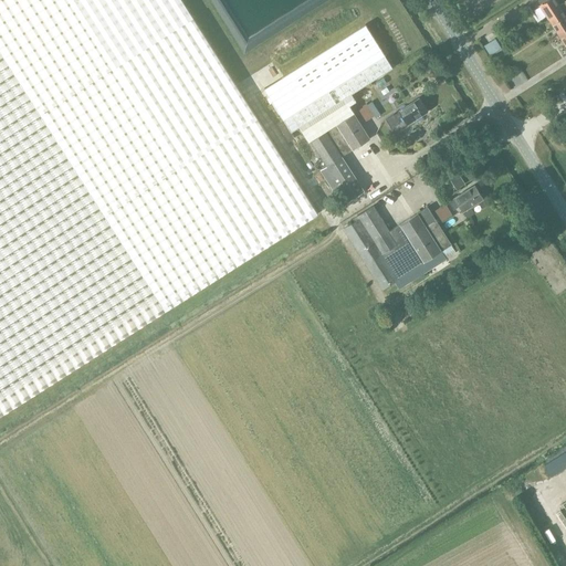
[(0,0),(0,415),(165,311),(317,212),(181,0),(0,0)]
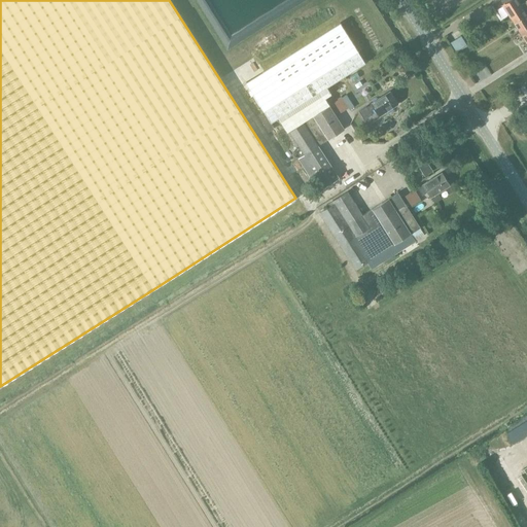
[(526,6),(526,0),(526,1),(521,4),(517,0),(500,0),(502,4),(511,18),(526,6)]
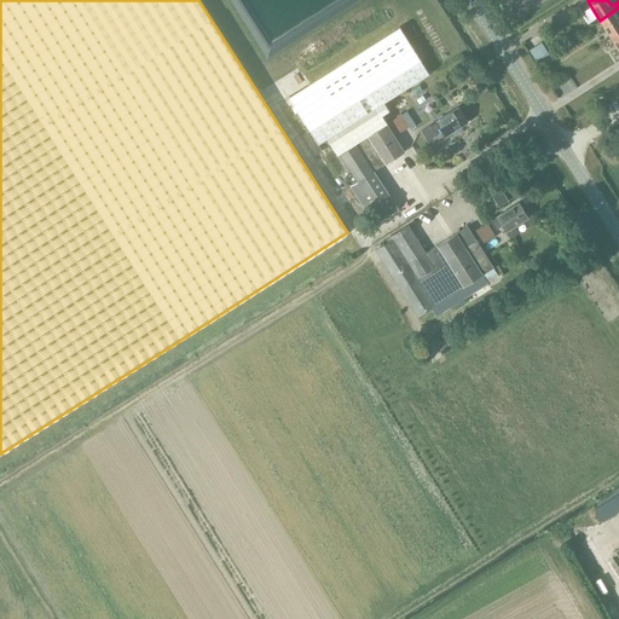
[(618,7),(600,21),(609,35),(618,28),(618,7)]
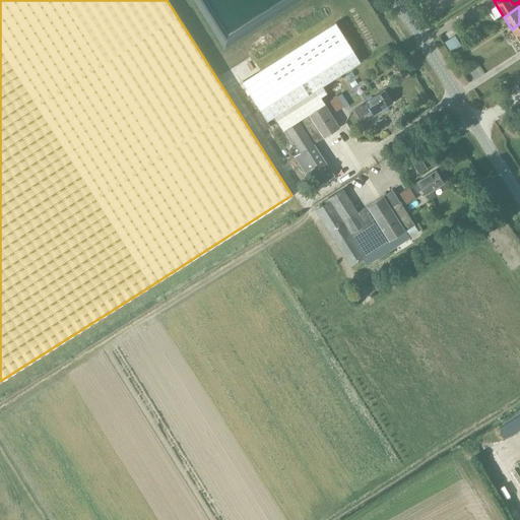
[(263,106),(319,70),(352,50),(336,22),(243,80),(268,121),(271,119),(263,106)]
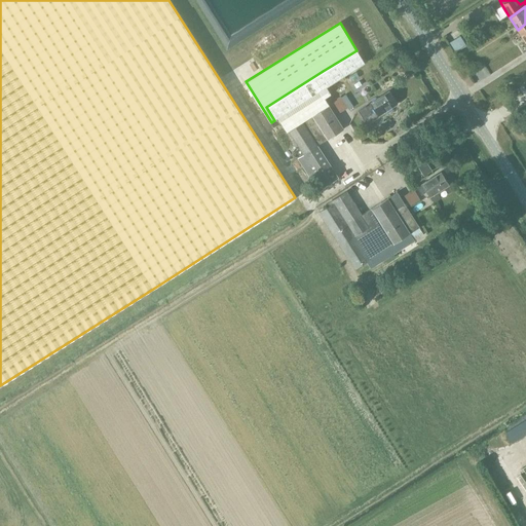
[(465,44),(456,31),(446,37),(455,51),(465,44)]
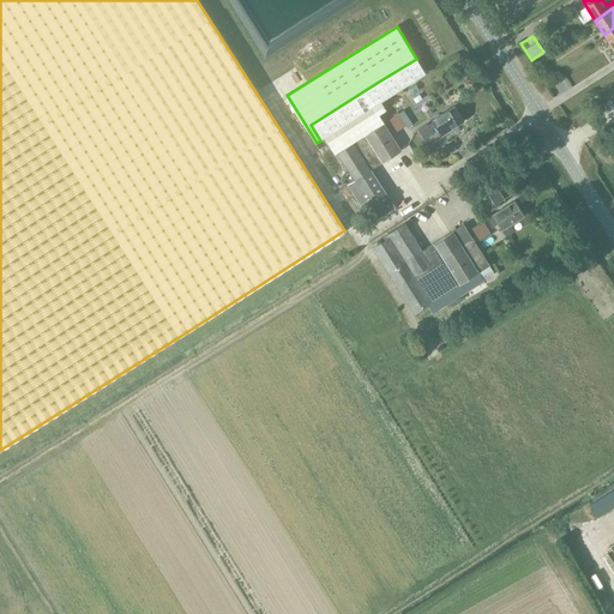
[(377,83),(386,98),(426,73),(417,59),(416,59),(377,83)]
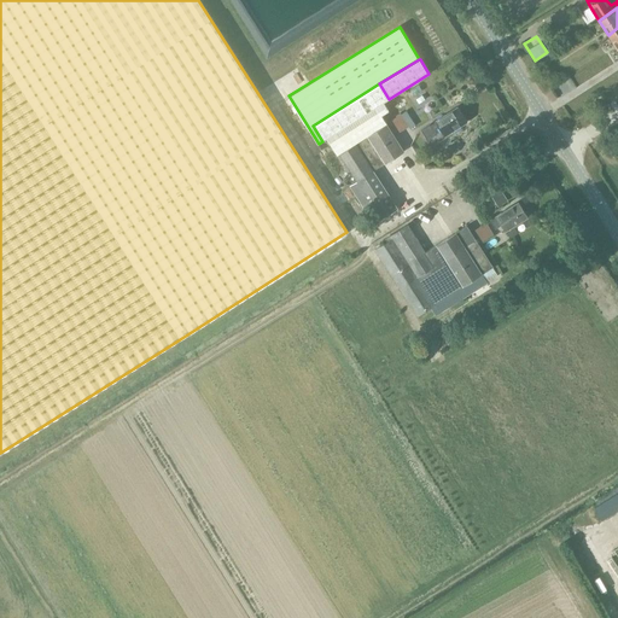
[(384,101),(389,99),(379,83),(313,126),(322,141),(326,138),(337,155),(339,152),(356,181),(350,185),(374,223),(397,209),(373,170),(403,151),(386,123),(382,115),(389,110),(384,101)]
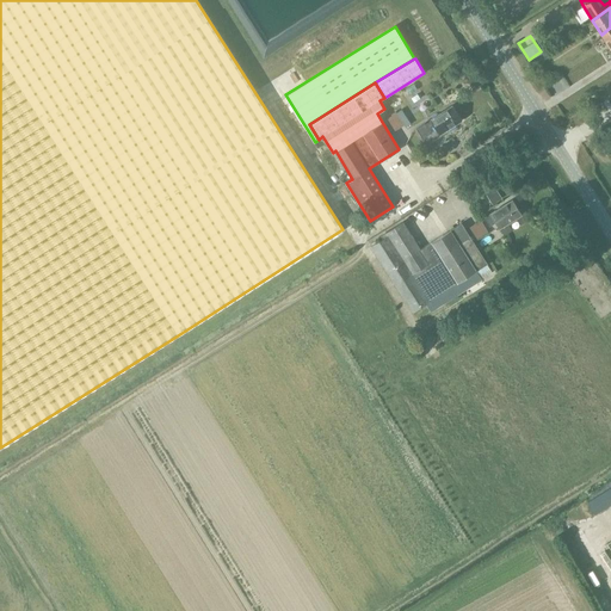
[(439,134),(462,119),(452,105),(430,119),(430,121),(425,124),(424,123),(415,129),(423,139),(431,134),(430,131),(436,128),(439,134)]
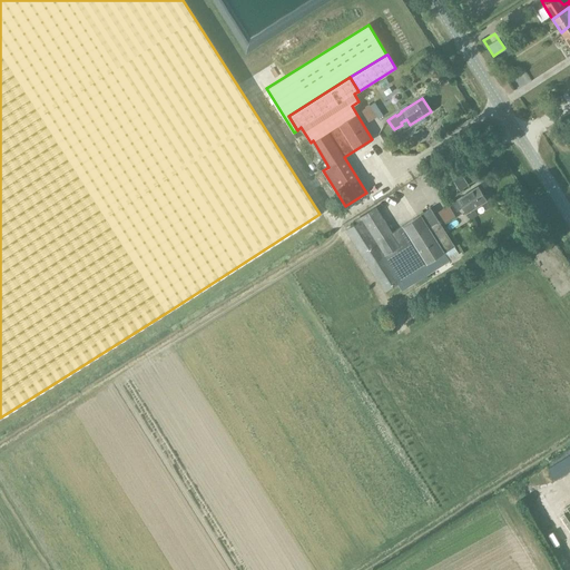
[(365,124),(376,116),(370,105),(359,111),(365,124)]
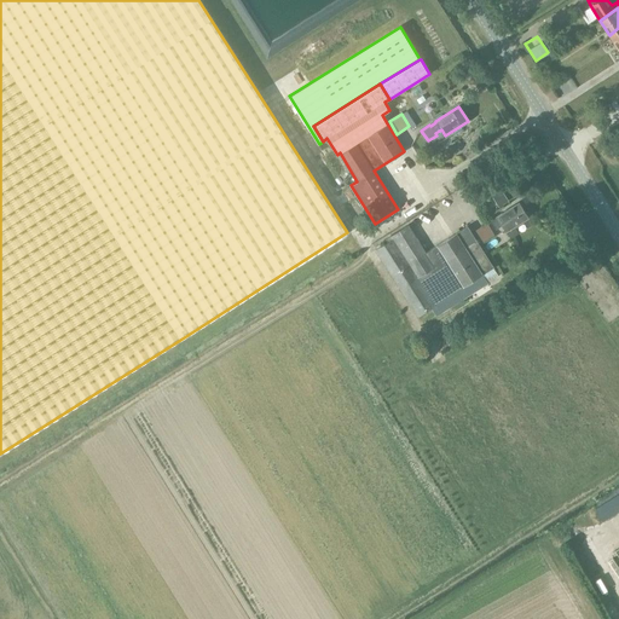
[(502,225),(505,231),(528,217),(519,202),(496,217),(490,220),(496,229),(502,225)]
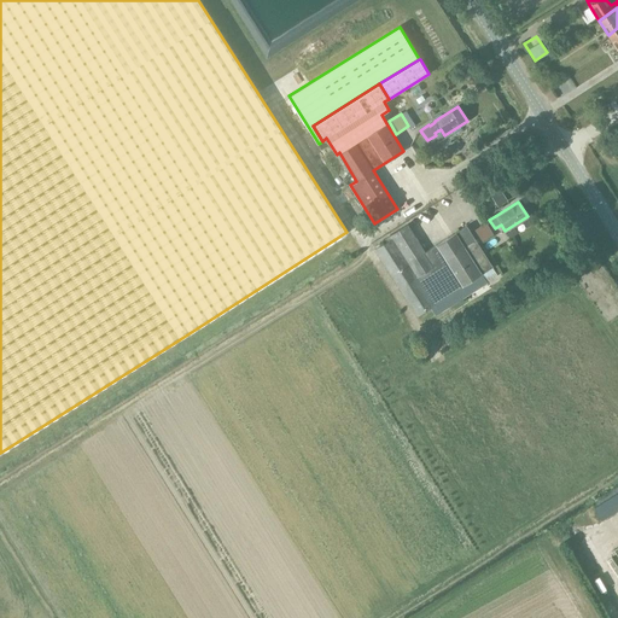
[(482,242),(494,234),(487,222),(473,229),(482,242)]
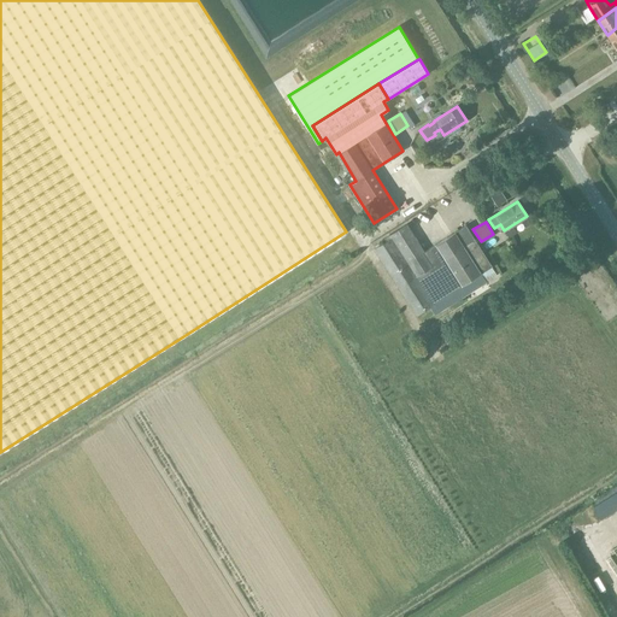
[(492,266),(465,225),(424,252),(406,224),(385,239),(386,241),(374,248),(416,315),(417,315),(425,329),(491,288),(487,281),(497,275),(492,266)]
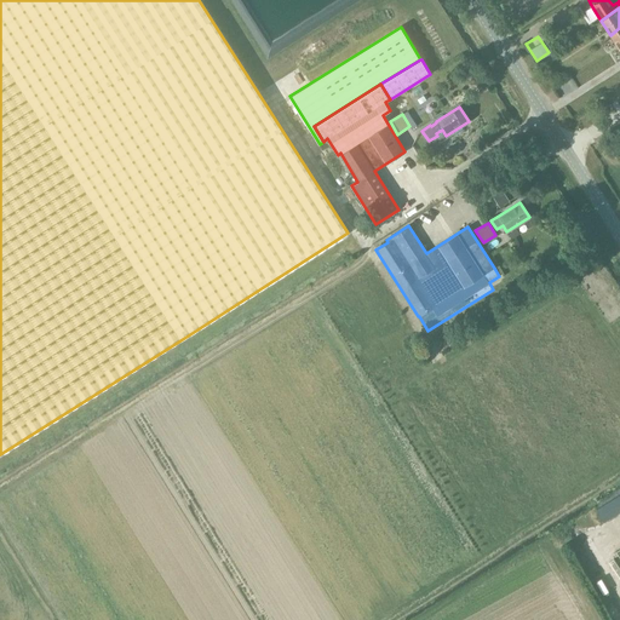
[(431,338),(438,349),(449,340),(441,329),(431,338)]
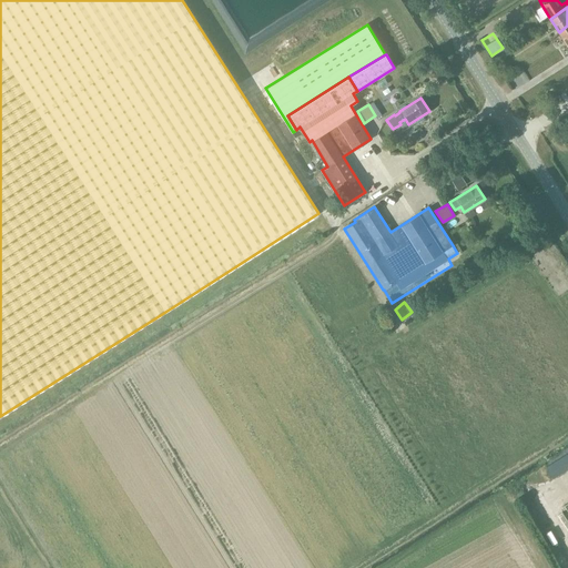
[(554,478),(567,469),(567,453),(546,467),(554,478)]
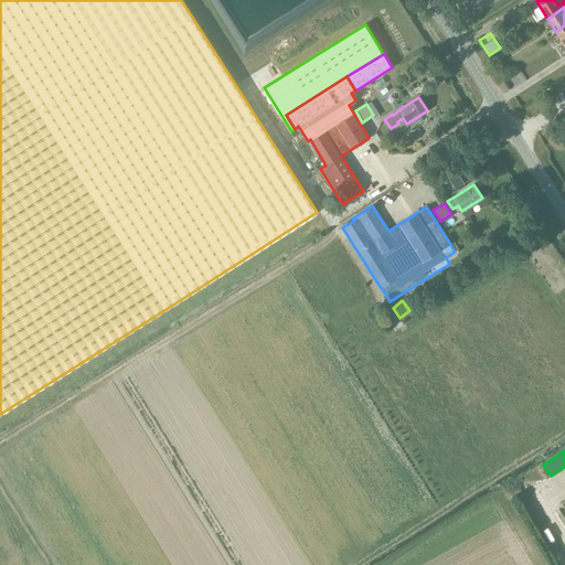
[(555,494),(564,490),(564,484),(564,483),(552,488),(555,494)]
